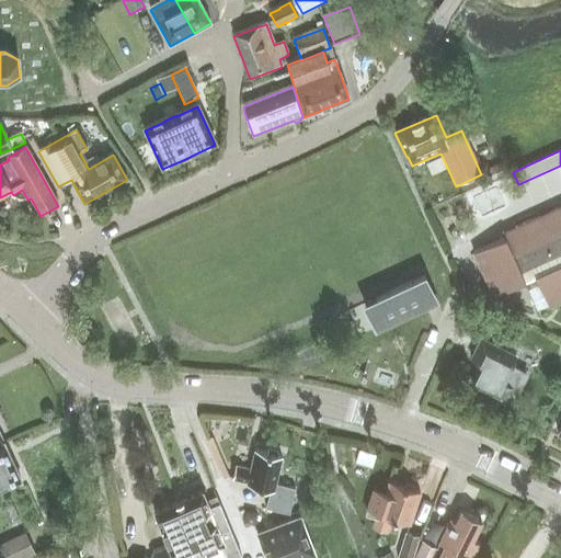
[(89,169),(100,162),(96,156),(86,162),(88,168),(89,169)]
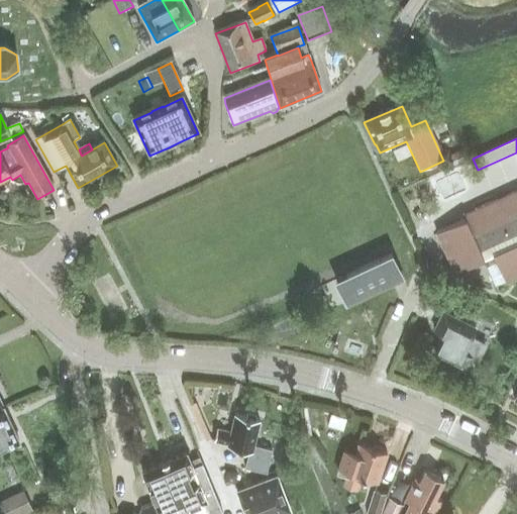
[(446,161),(450,171),(463,165),(459,155),(446,161)]
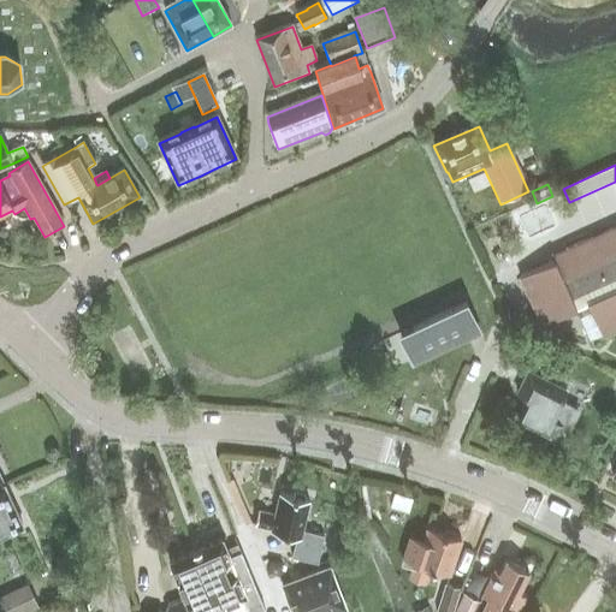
[(615,229),(566,253),(568,257),(520,279),(542,327),(576,312),(576,309),(587,304),(591,313),(603,339),(615,332),(615,229)]
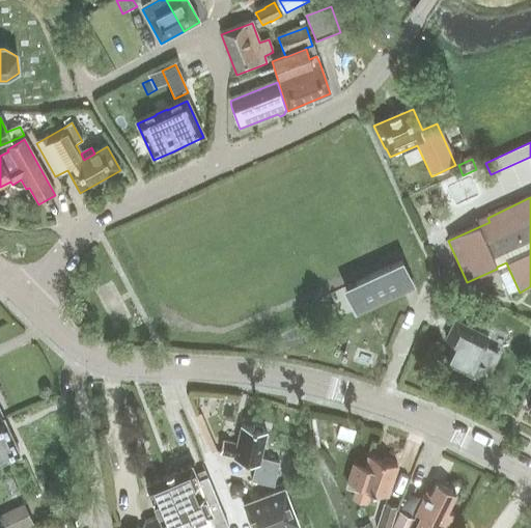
[(412,287),(401,264),(356,285),(366,308),(412,287)]
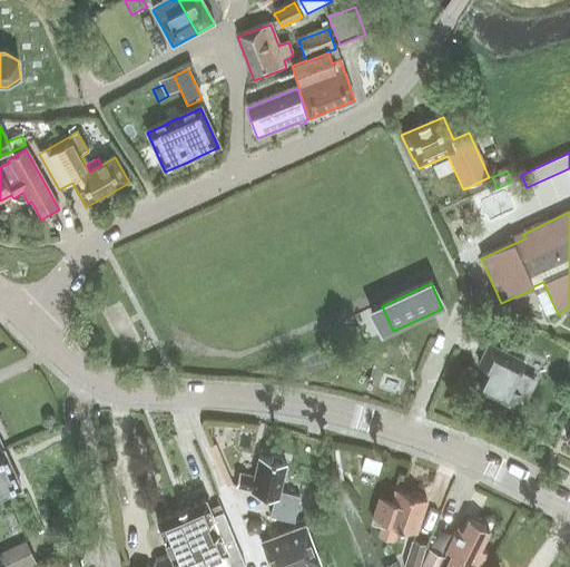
[(547,290),(536,295),(547,319),(558,314),(547,290)]
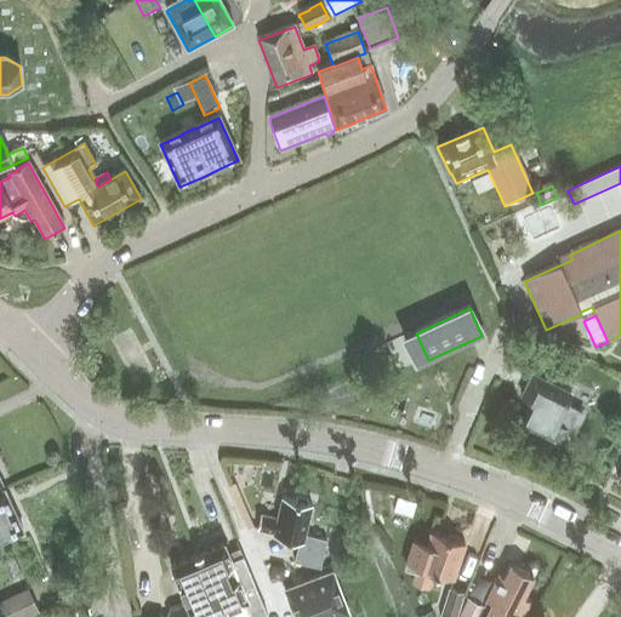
[(573,436),(584,417),(564,407),(570,395),(533,377),(522,398),(534,405),(520,432),(525,434),(523,438),(534,443),(536,440),(558,451),(567,433),(573,436)]
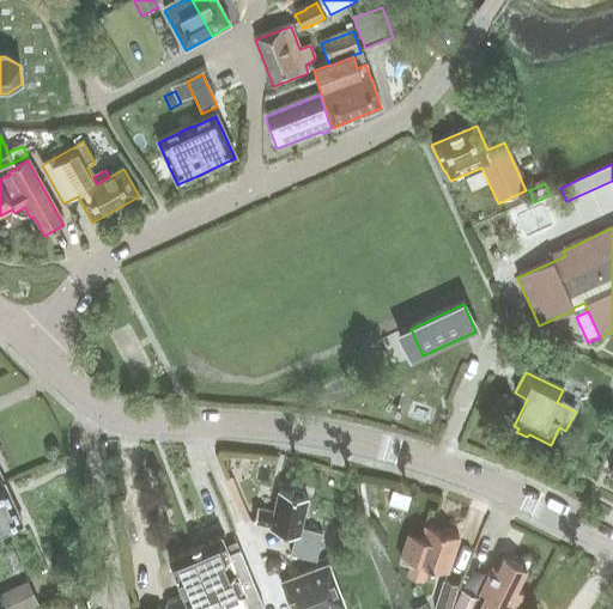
[(109,493),(120,491),(117,480),(107,482),(109,493)]
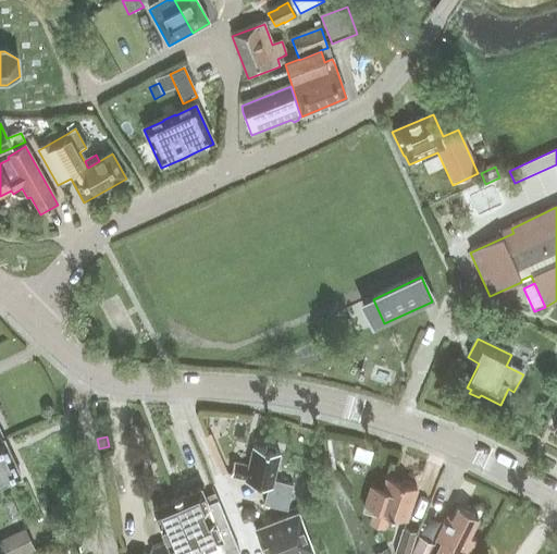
[(0,489),(21,479),(3,442),(0,443),(0,489)]
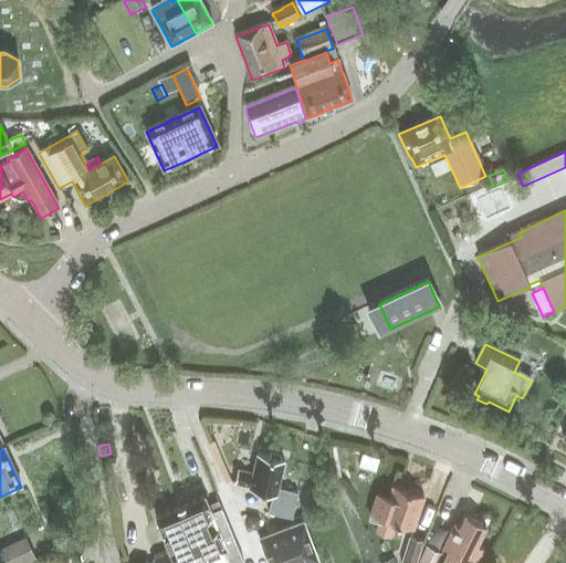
[(292,521),(297,496),(278,490),(284,462),(257,456),(252,476),(238,472),(234,486),(250,489),(249,491),(272,497),(268,514),(292,521)]
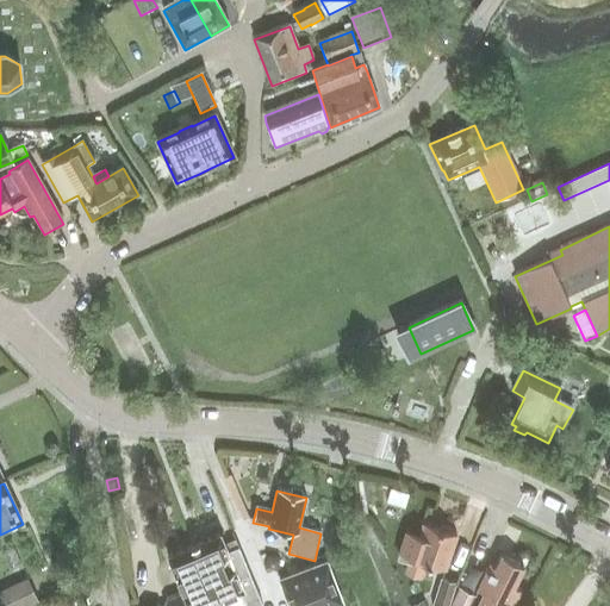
[(444,572),(456,537),(423,525),(419,538),(405,533),(397,561),(408,566),(405,575),(421,580),(425,566),(444,572)]
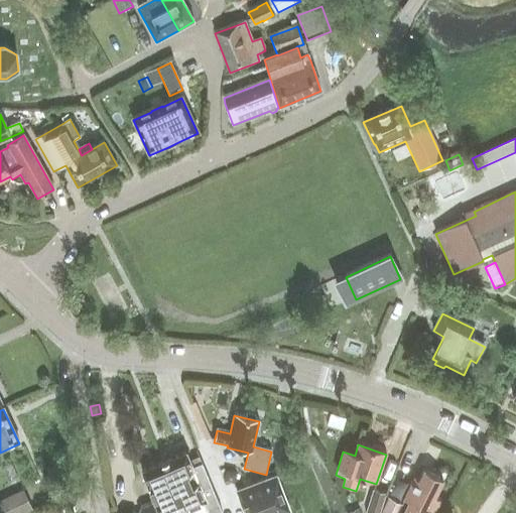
[(188,508),(204,502),(208,512),(221,512),(220,509),(210,485),(201,465),(191,469),(185,454),(161,464),(176,500),(183,497),(188,508)]
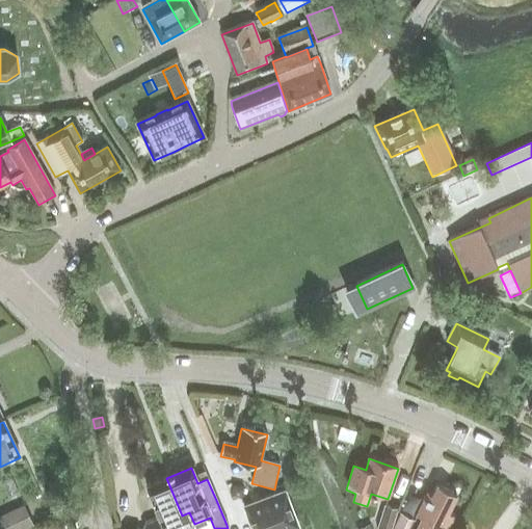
[(196,528),(194,524),(189,512),(182,516),(166,478),(145,486),(159,519),(147,523),(143,528),(196,528)]
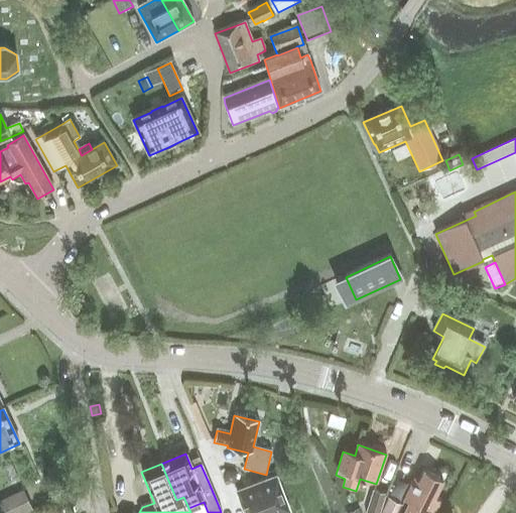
[(434,512),(440,501),(433,498),(442,481),(423,472),(418,482),(414,479),(404,500),(408,502),(406,508),(402,506),(399,512),(434,512)]
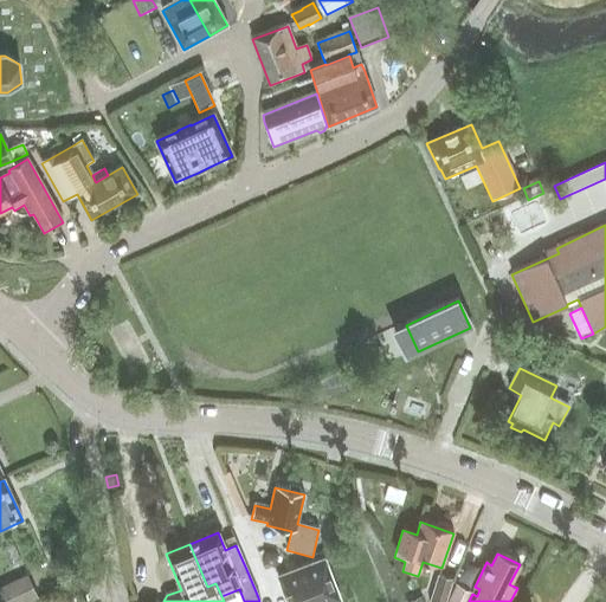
[(278,557),(271,556),(264,560),(263,568),(275,570),(278,557)]
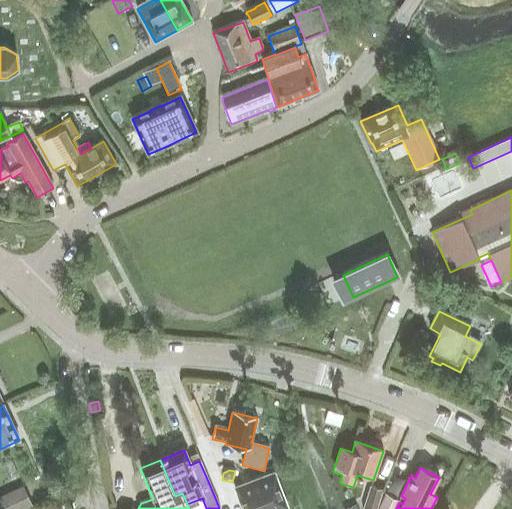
[(287,508),(274,473),(234,488),(241,508),(286,508),(287,508)]
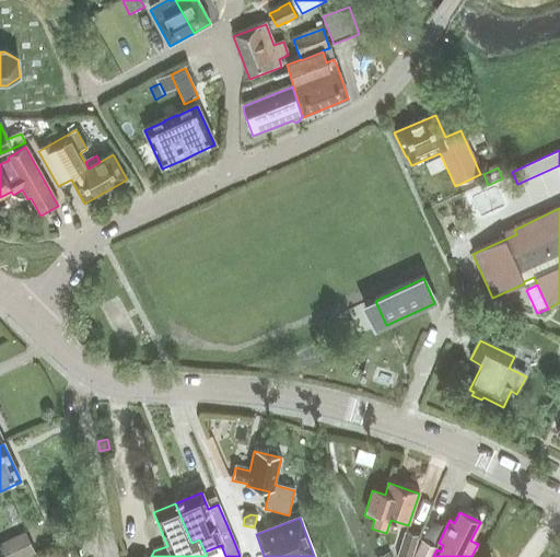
[(31,556),(34,555),(23,532),(0,543),(0,556),(31,556)]
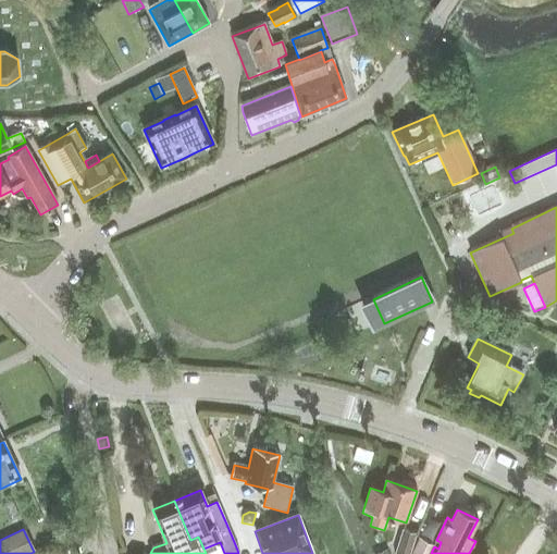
[(409,553),(416,534),(404,531),(396,553),(409,553)]
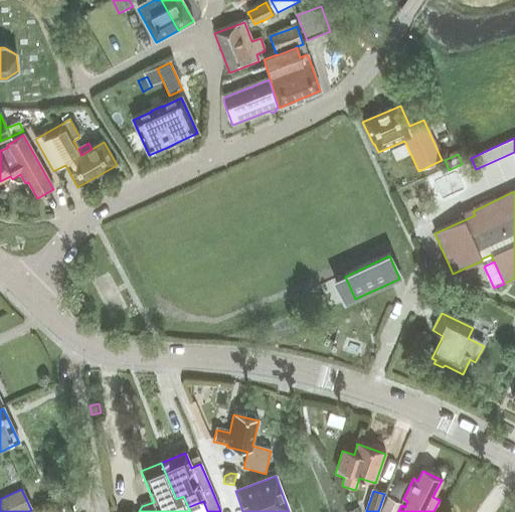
[(398,511),(401,505),(387,499),(381,511),(398,511)]
